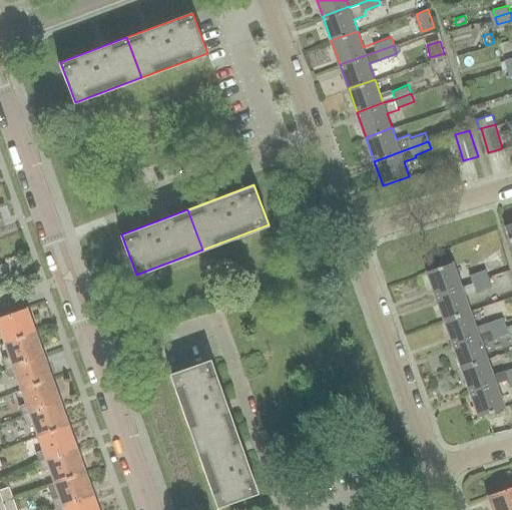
[(427,270),(436,295),(462,285),(453,261),(427,270)]
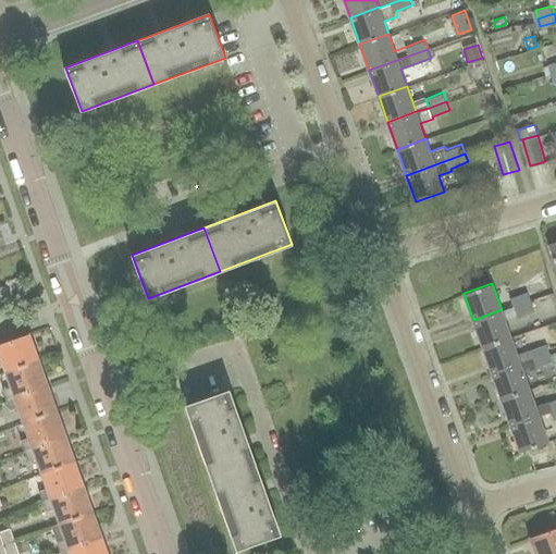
[(531,299),(528,291),(511,296),(515,305),(531,299)]
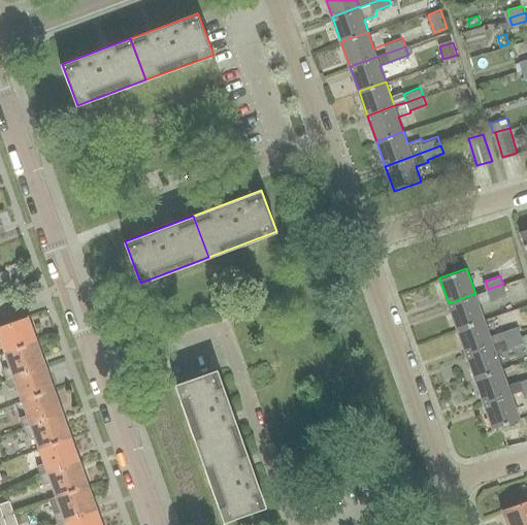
[(506,292),(503,284),(488,289),(491,298),(506,292)]
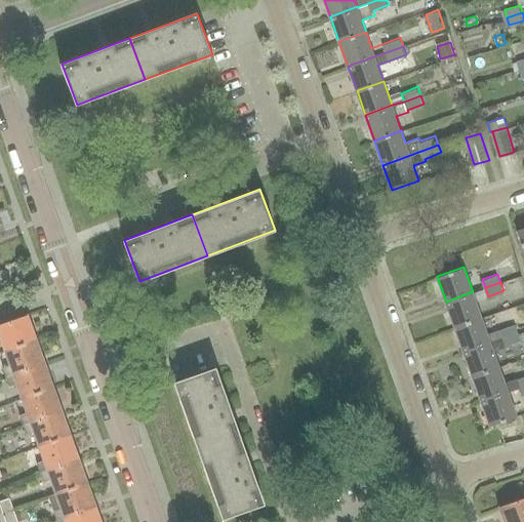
[(482,316),(473,291),(446,302),(454,326),(482,316)]
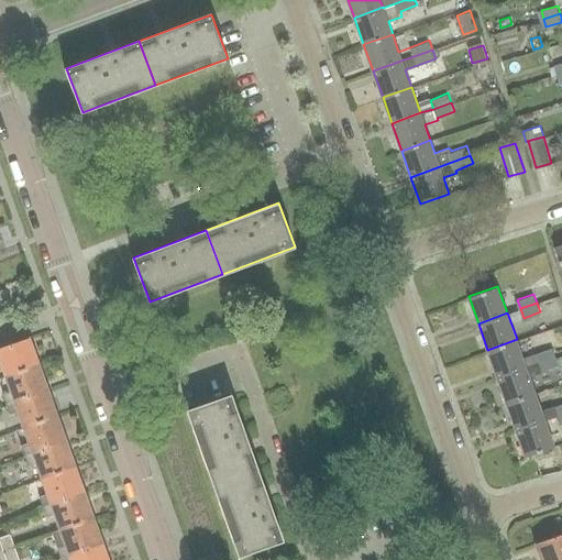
[(40,362),(31,337),(0,347),(0,359),(1,359),(7,374),(40,362)]
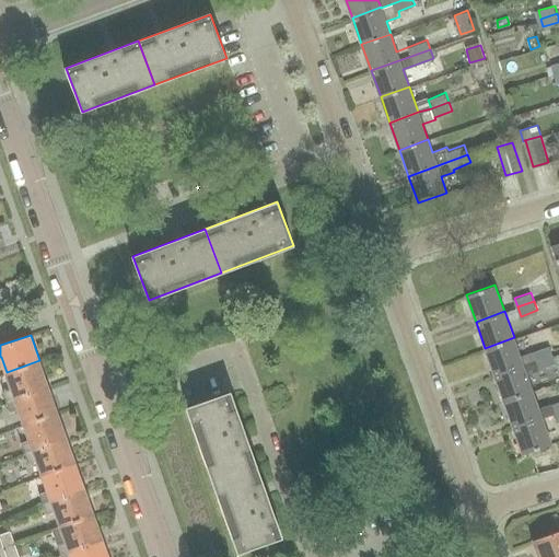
[(495,374),(558,350),(558,345),(551,346),(550,343),(520,355),(514,337),(485,348),(495,374)]
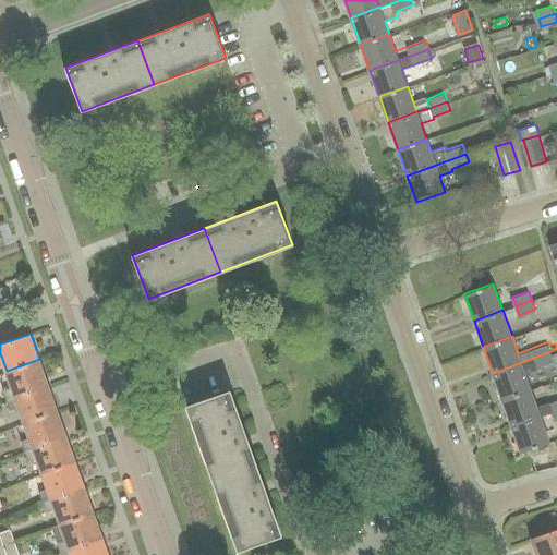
[(531,389),(525,373),(539,369),(537,366),(555,360),(556,364),(556,349),(493,373),(503,399),(531,389)]
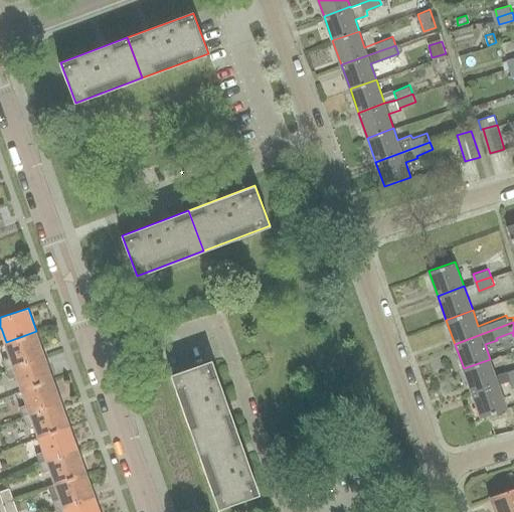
[(44,355),(36,331),(6,342),(10,356),(4,358),(7,368),(44,355)]
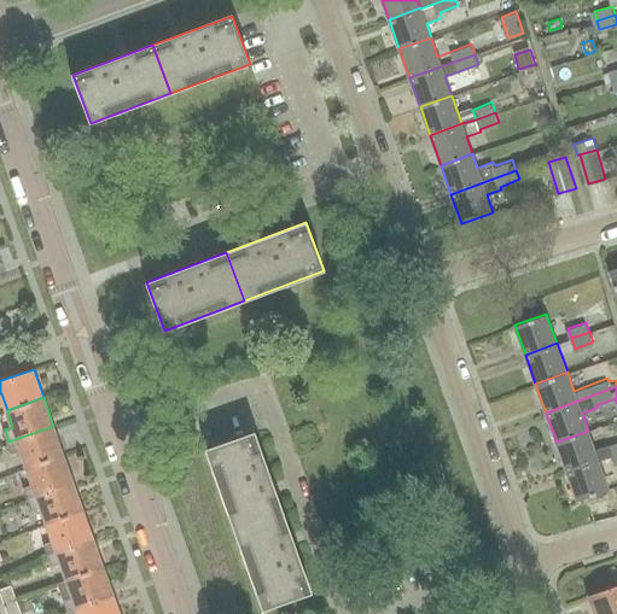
[(64,454),(53,426),(9,442),(12,452),(21,450),(27,467),(64,454)]
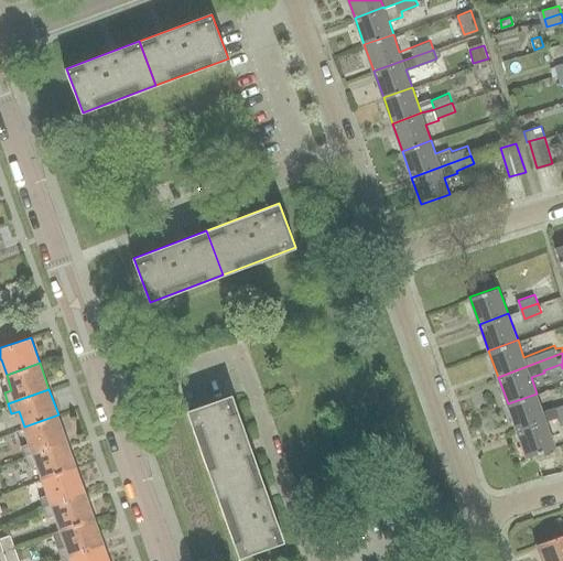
[(559,416),(562,413),(562,402),(555,406),(555,405),(542,409),(537,394),(508,403),(517,430),(547,420),(545,420),(559,416)]
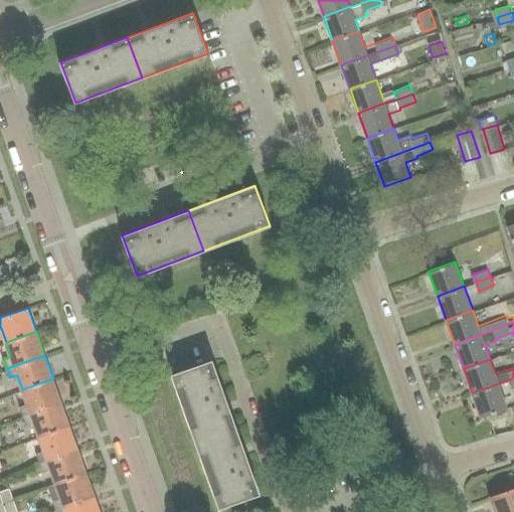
[(171,374),(195,442),(235,427),(212,360),(171,374)]
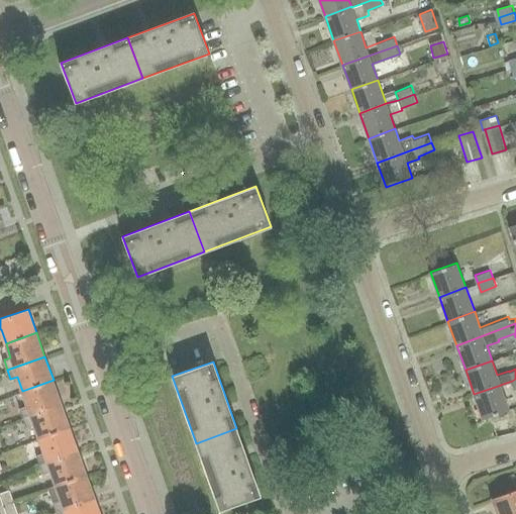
[(62,403),(54,380),(22,391),(27,405),(20,407),(24,416),(62,403)]
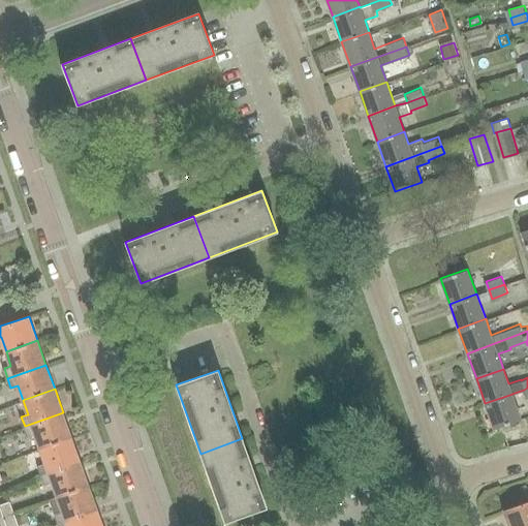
[(521,419),(513,394),(485,403),(494,429),(521,419)]
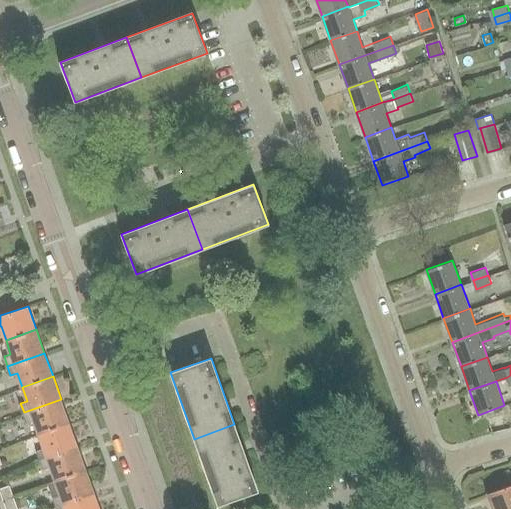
[(69,422),(61,399),(24,412),(27,422),(34,419),(39,433),(69,422)]
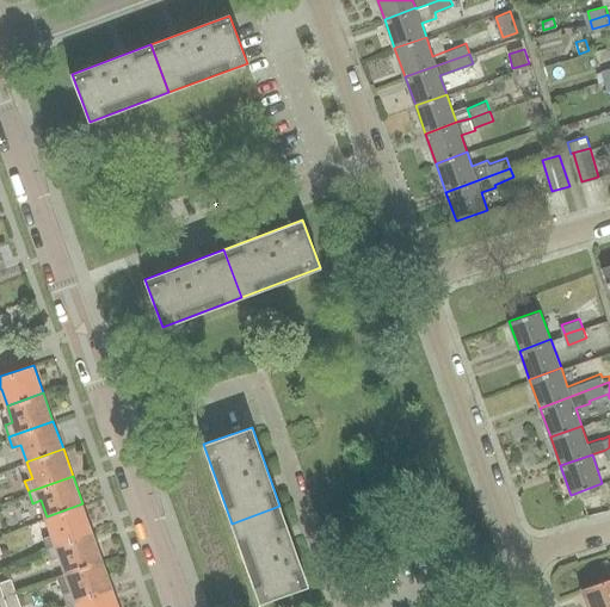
[(93,532),(82,503),(47,516),(53,533),(44,537),(48,547),(93,532)]
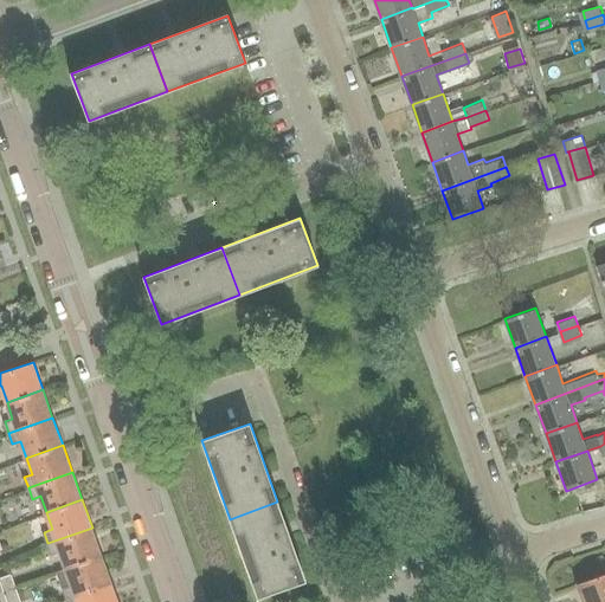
[(306,581),(277,502),(230,519),(258,597),(306,581)]
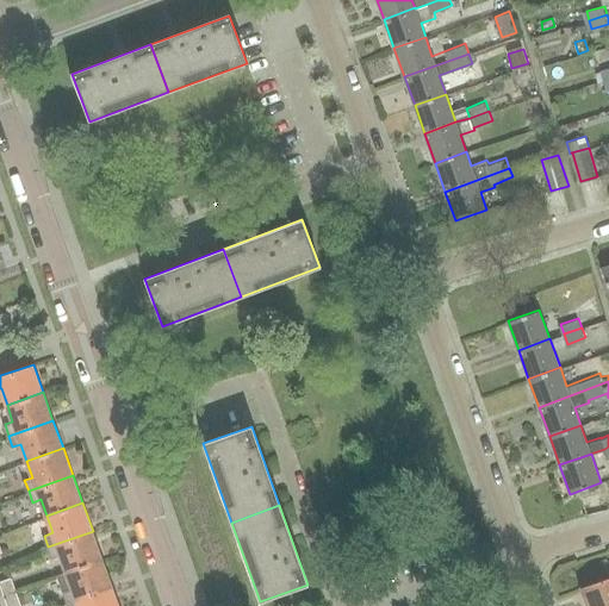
[(103,558),(93,531),(48,547),(51,557),(60,555),(66,572),(103,558)]
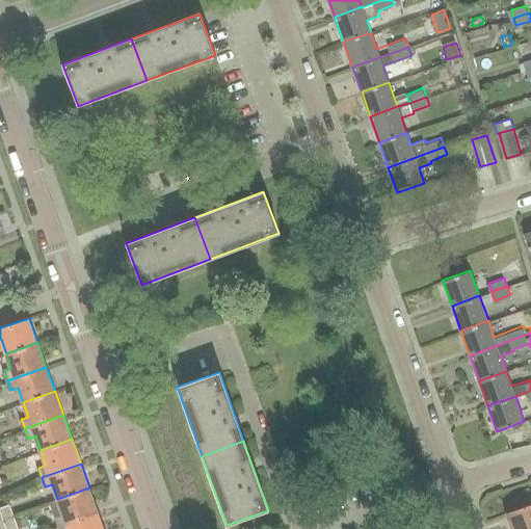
[(98,511),(89,487),(57,499),(62,513),(55,516),(59,526),(98,511)]
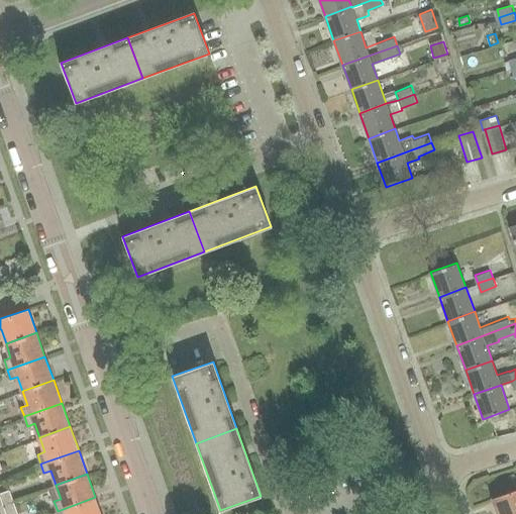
[(15,502),(9,487),(5,489),(0,491),(0,493),(4,505),(15,502)]
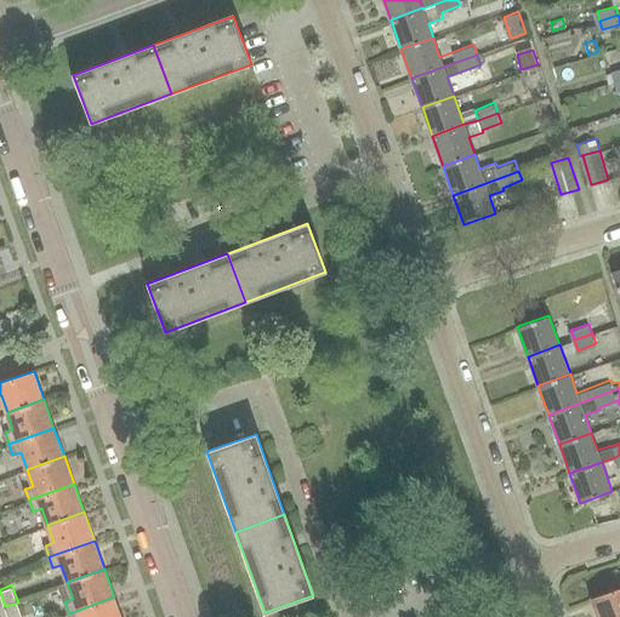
[(619,586),(591,598),(597,616),(619,616),(619,586)]
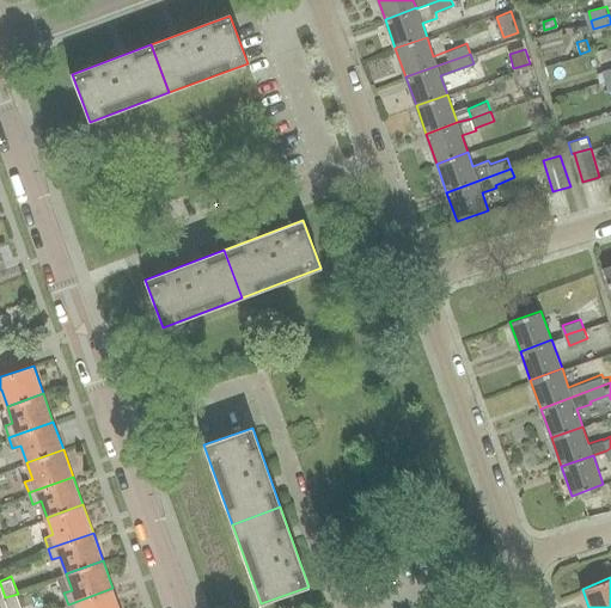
[(120,607),(112,588),(68,605),(68,607),(120,607)]
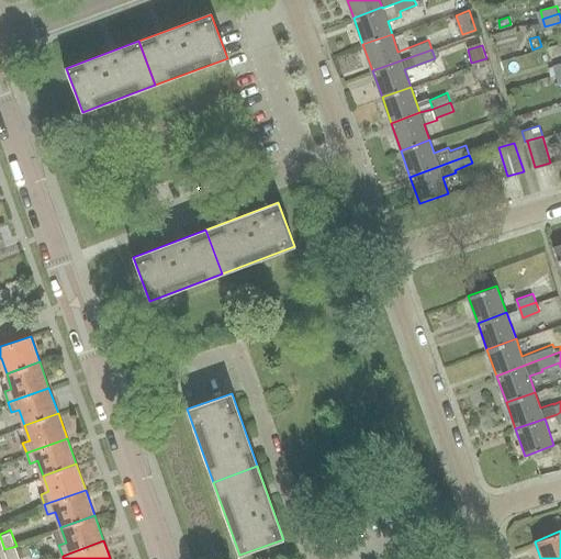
[(20,558),(17,546),(4,549),(8,558),(20,558)]
